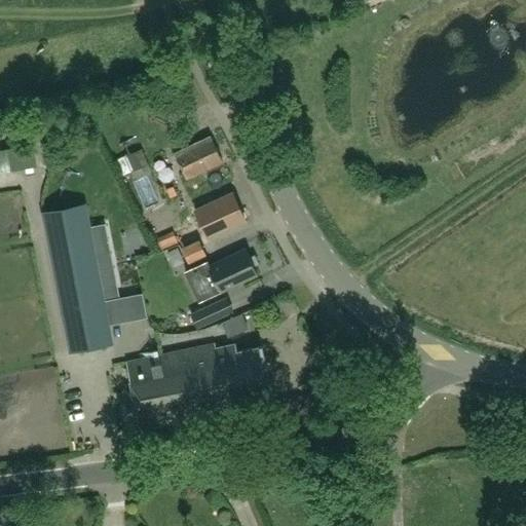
[(209,136),(174,152),(186,179),(222,161),(209,136)]
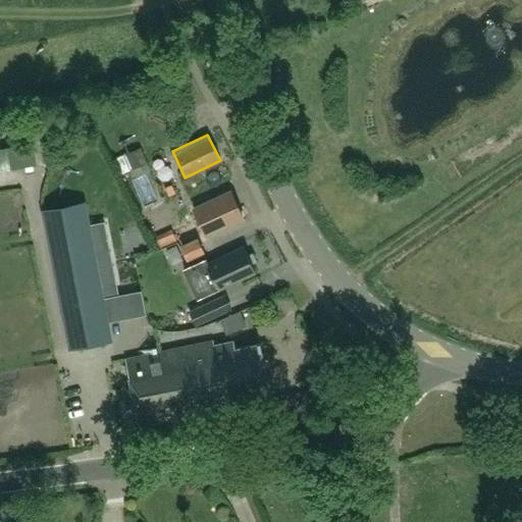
[(244,218),(230,191),(194,208),(206,236),(244,218)]
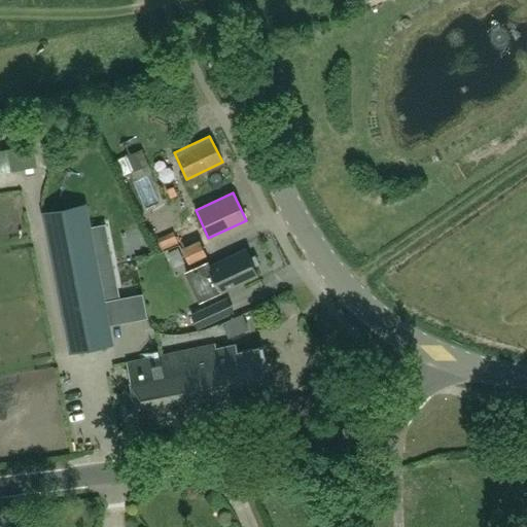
[(84,205),(43,213),(71,352),(112,344),(84,205)]
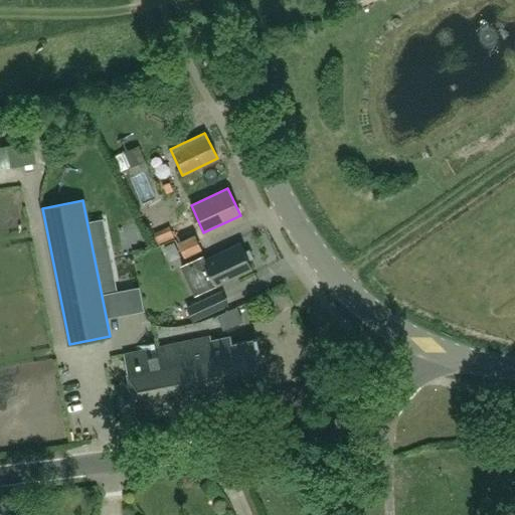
[(194,236),(179,243),(184,254),(199,247),(194,236)]
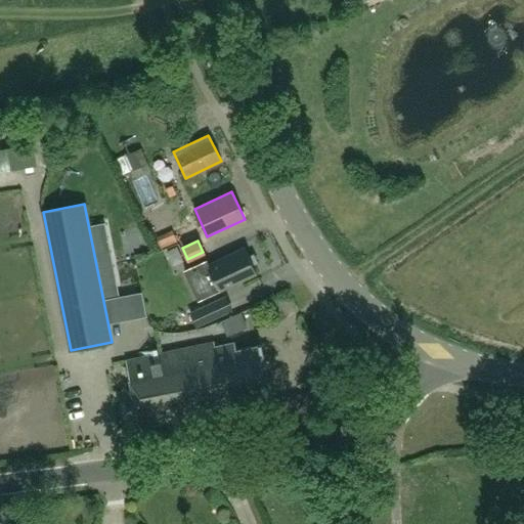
[(208,261),(185,271),(199,300),(257,274),(254,266),(258,264),(255,256),(250,258),(247,250),(210,266),(208,261)]
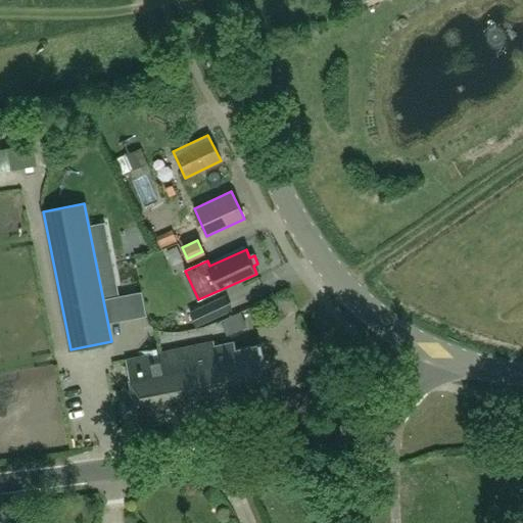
[(211,319),(205,305),(190,312),(196,326),(211,319)]
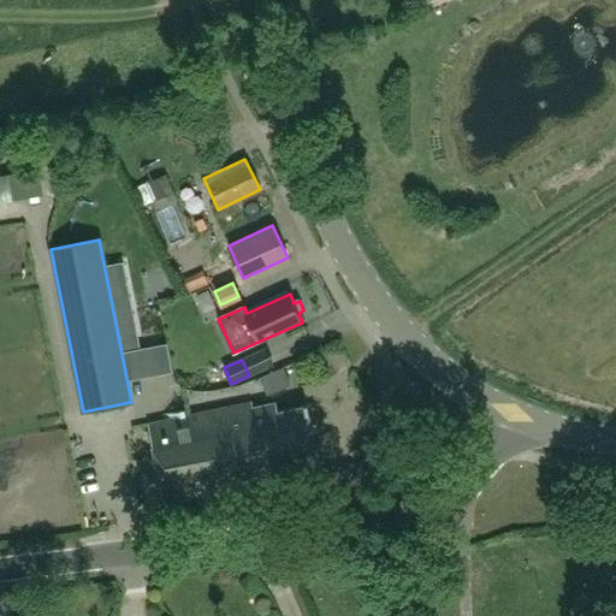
[(149,422),(165,504),(292,479),(289,460),(315,455),(306,406),(277,410),(276,402),(252,407),(252,402),(149,422)]
